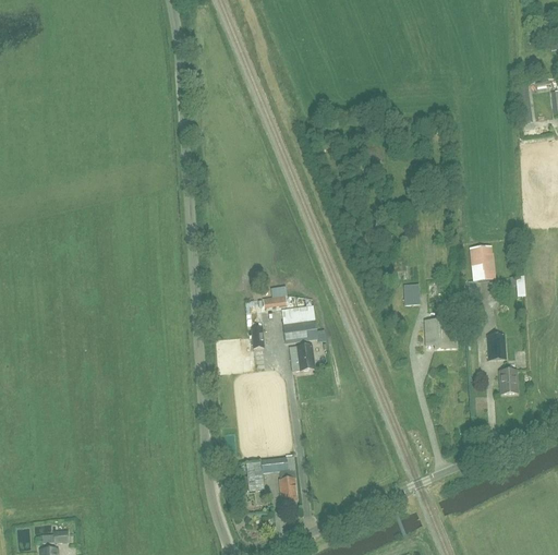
[(537,26),(538,27),(546,27),(548,27),(549,20),(538,19),(537,26)]
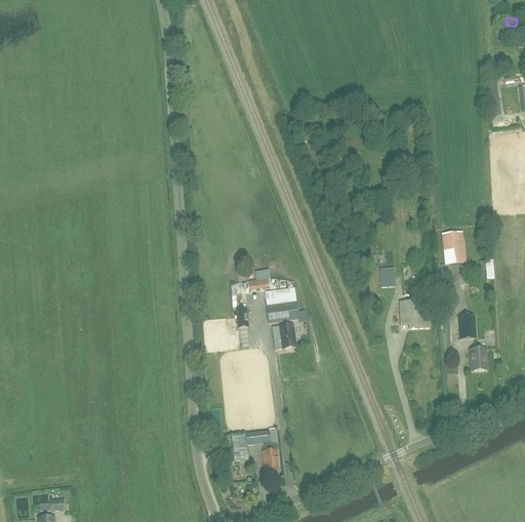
[(498,94),(486,96),(489,115),(500,114),(498,94)]
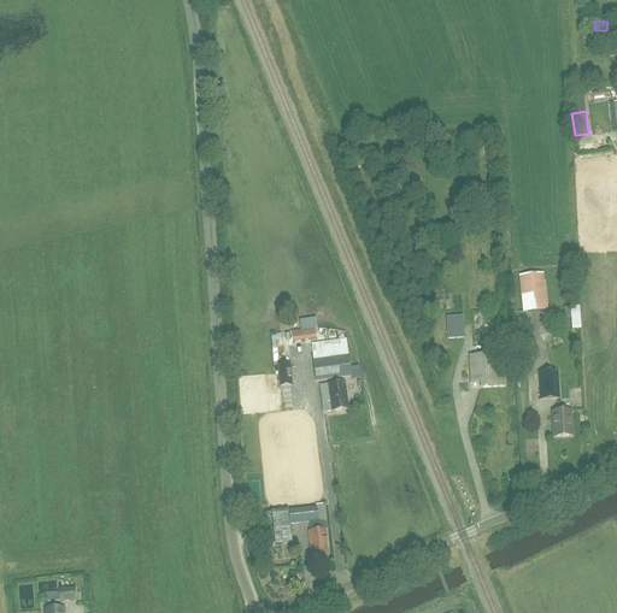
[(528,308),(546,307),(542,270),(519,272),(523,310),(517,310),(521,342),(530,341),(528,308)]
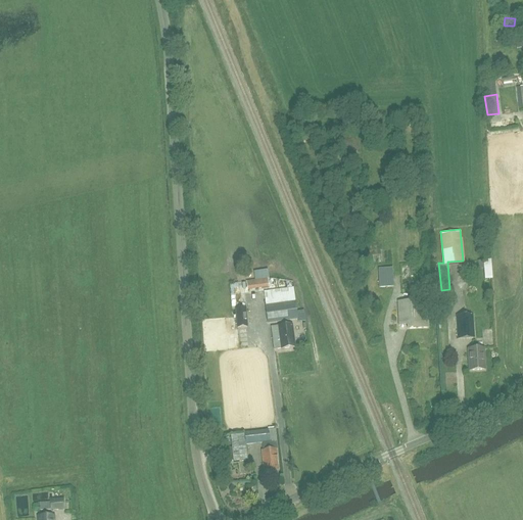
[(371,241),(373,249),(382,247),(381,239),(371,241)]
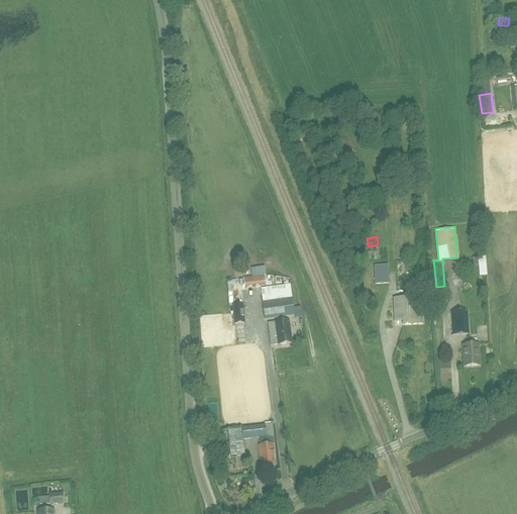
[(482,254),(483,274),(491,273),(490,253),(482,254)]
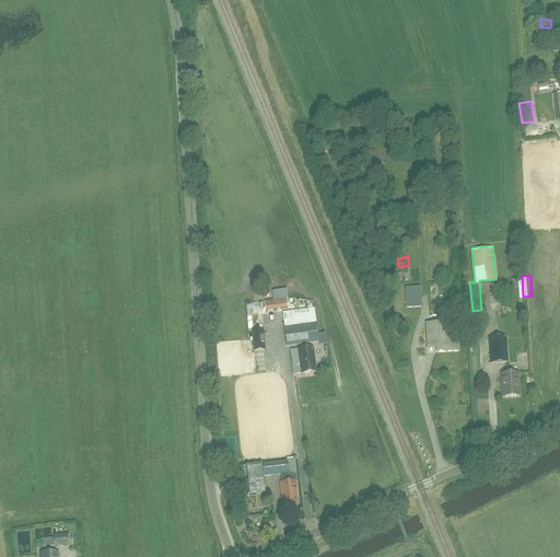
[(405,285),(406,305),(421,305),(420,285),(405,285)]
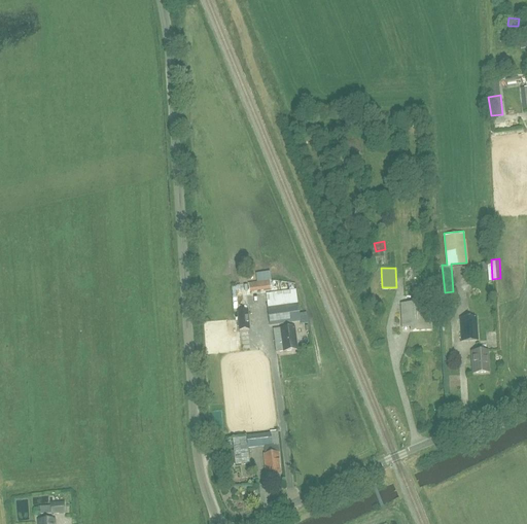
[(252,285),(252,291),(276,286),(275,281),(252,285)]
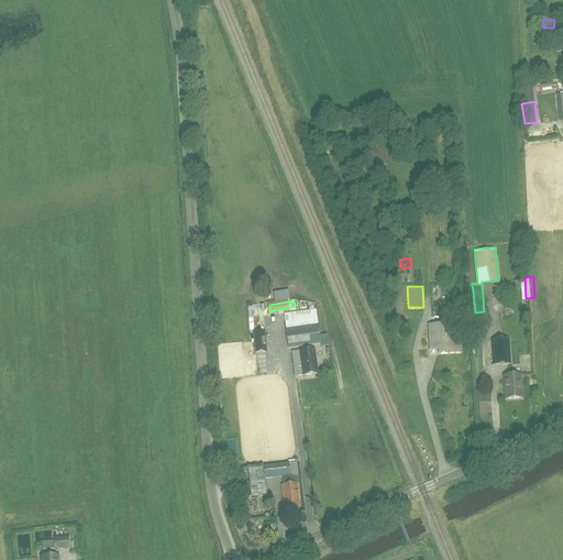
[(438,351),(462,350),(460,326),(446,327),(445,320),(428,321),(428,335),(437,335),(438,351)]
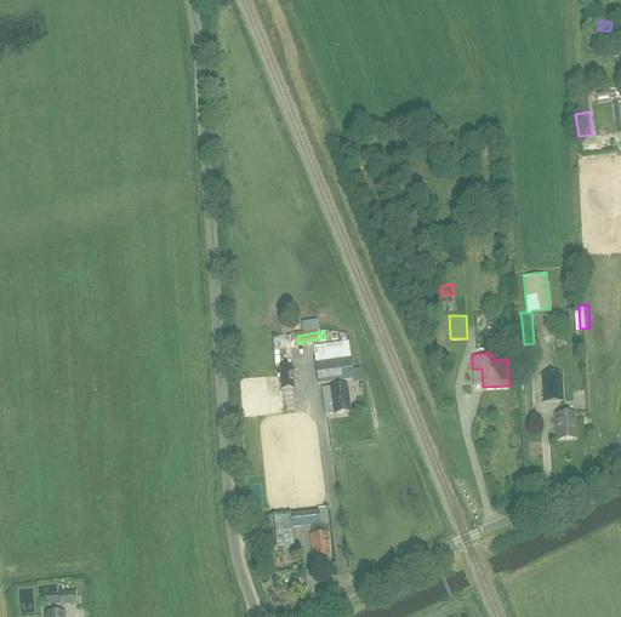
[(318,381),(353,376),(351,355),(314,360),(318,381)]
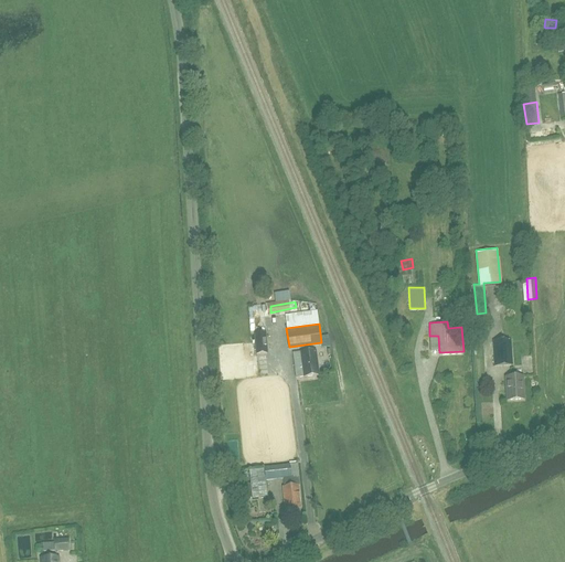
[(256,351),(266,350),(265,331),(255,332),(256,351)]
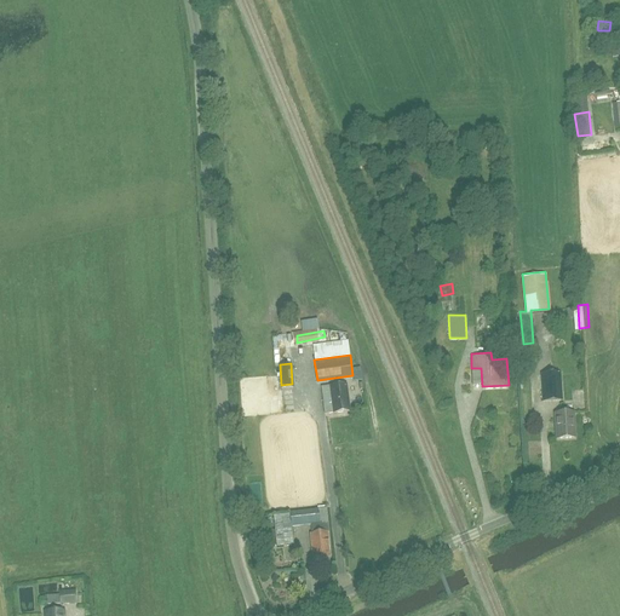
[(560,370),(540,372),(543,399),(562,398),(560,370)]
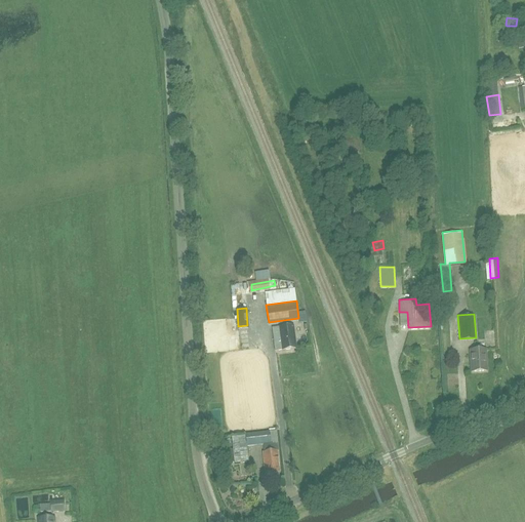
[(275,349),(295,346),(293,323),(272,326),(275,349)]
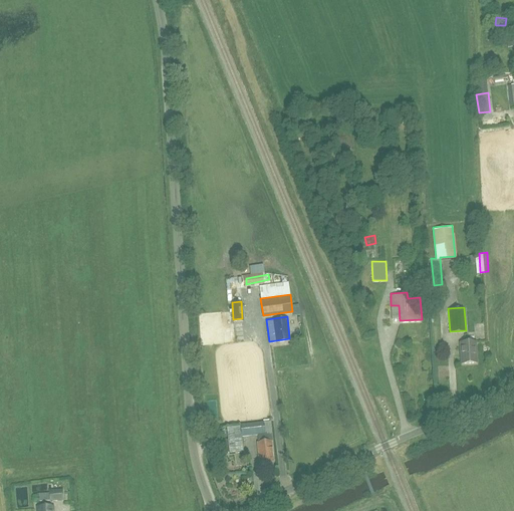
[(476,361),(475,340),(460,341),(461,362),(476,361)]
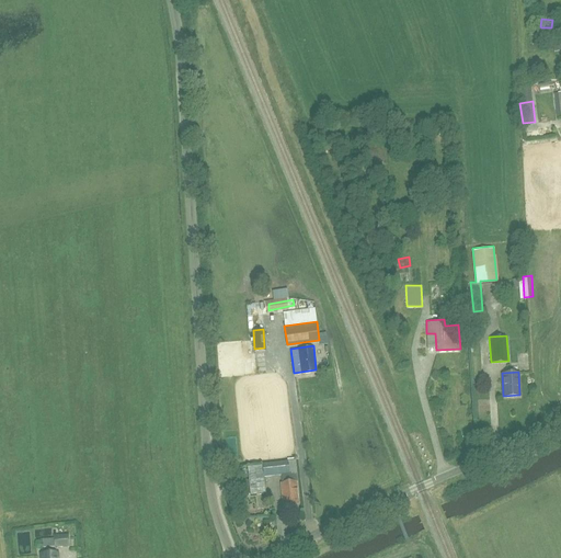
[(249,478),(233,479),(235,491),(250,490),(250,493),(265,491),(263,474),(264,474),(281,471),(282,481),(283,494),(284,503),(297,501),(297,496),(295,480),(297,480),(295,458),(263,463),(263,464),(253,465),(247,466),(249,478)]
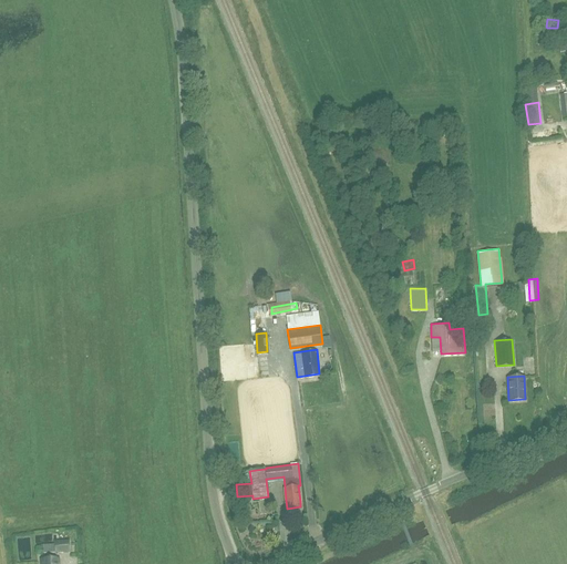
[(55,551),(69,550),(69,537),(54,539),(55,551)]
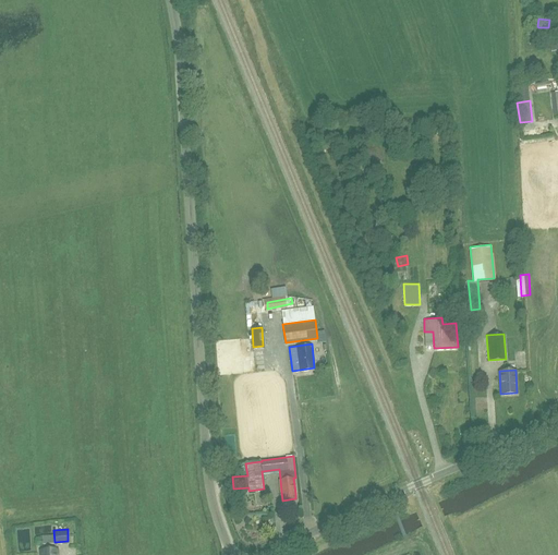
[(43,543),(53,542),(53,533),(43,534),(43,543)]
